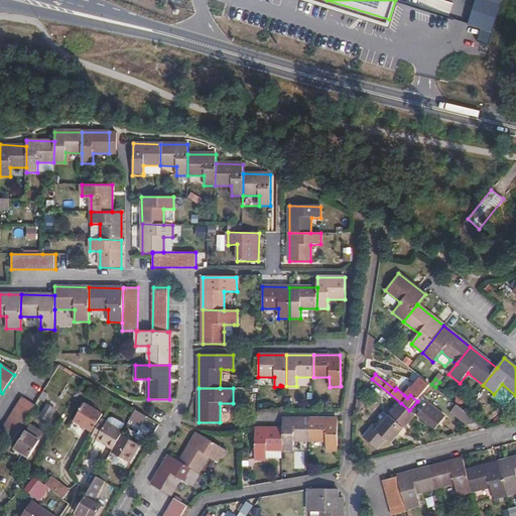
[(410,388),(404,395),(407,398),(410,395),(417,401),(419,398),(420,396),(410,388)]
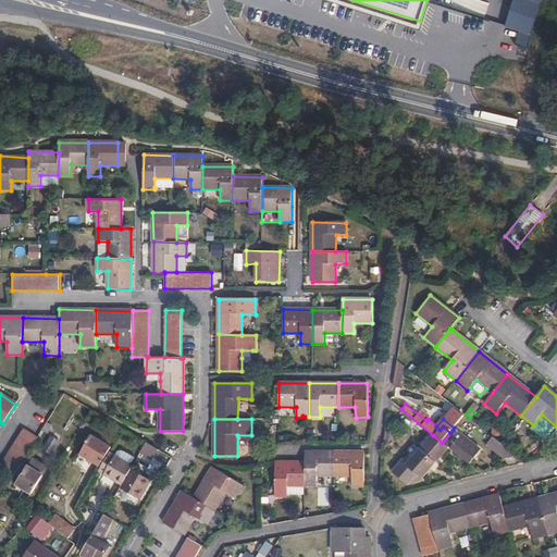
[(0,466),(0,468),(13,477),(38,436),(24,428),(0,466)]
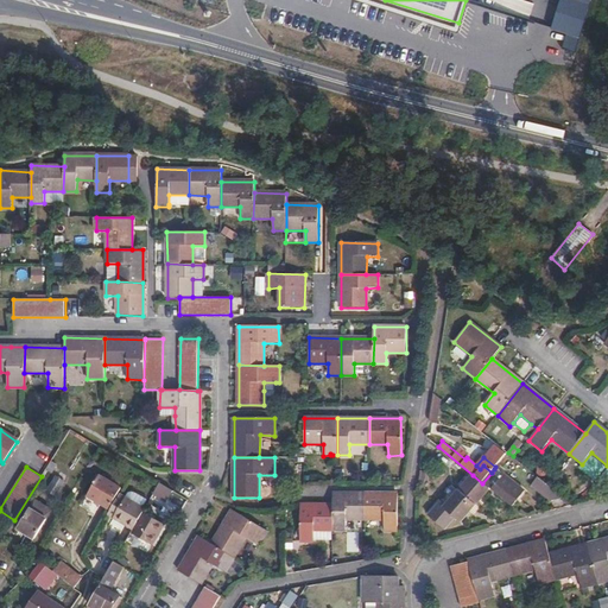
[(607,468),(597,482),(607,491),(607,468)]
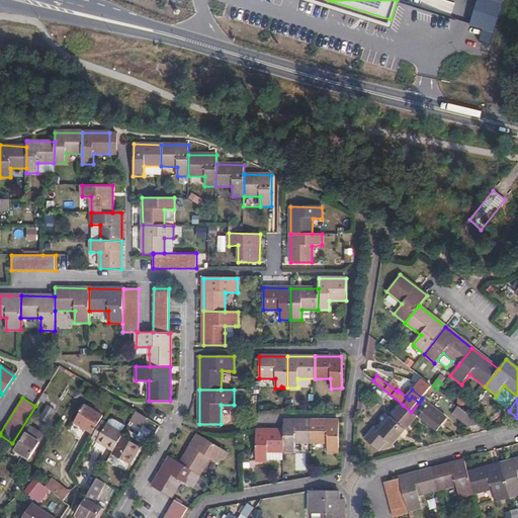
[(419,403),(411,412),(418,417),(437,432),(447,420),(425,403),(421,400),(419,403)]
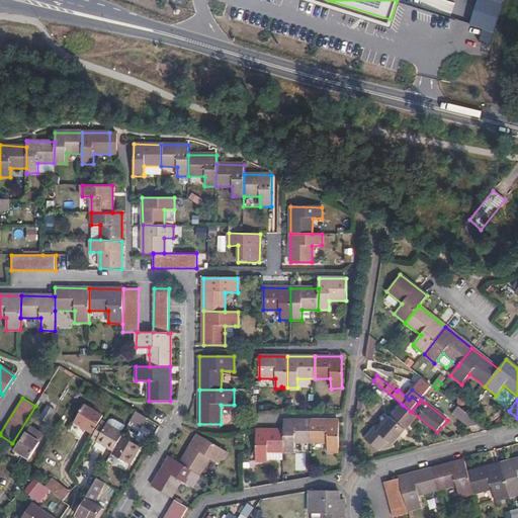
[(456,414),(455,415),(465,423),(470,417),(452,402),(447,407),(456,414)]
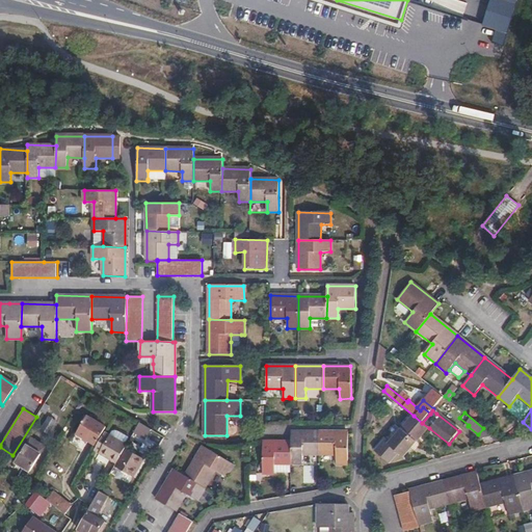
[(108,425),(90,414),(79,432),(97,444),(108,425)]
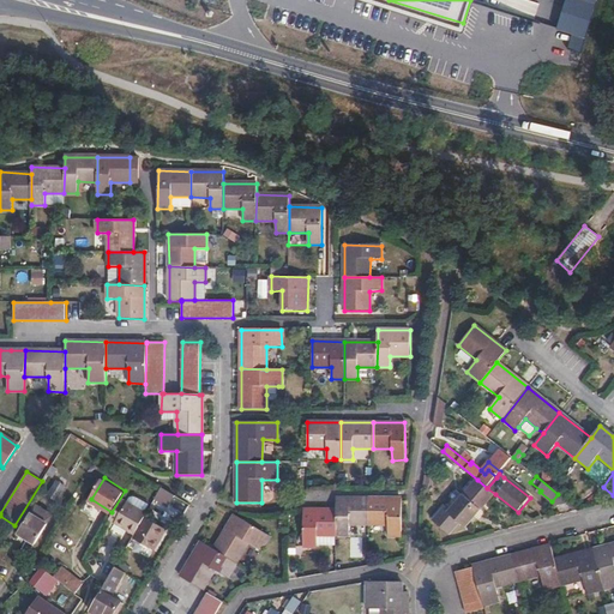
[(66,486),(58,480),(48,495),(56,501),(66,486)]
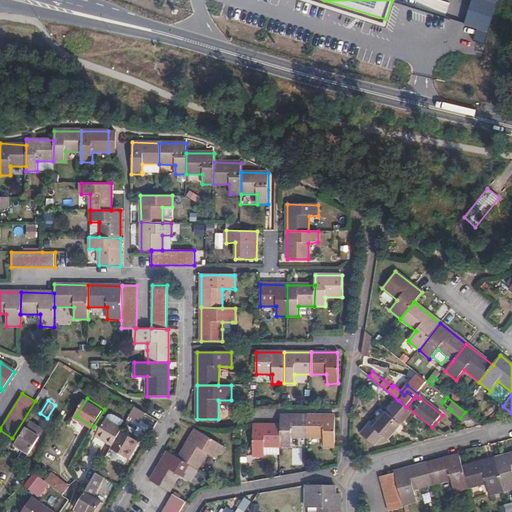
[(398,400),(387,412),(402,424),(413,412),(406,407),(398,400)]
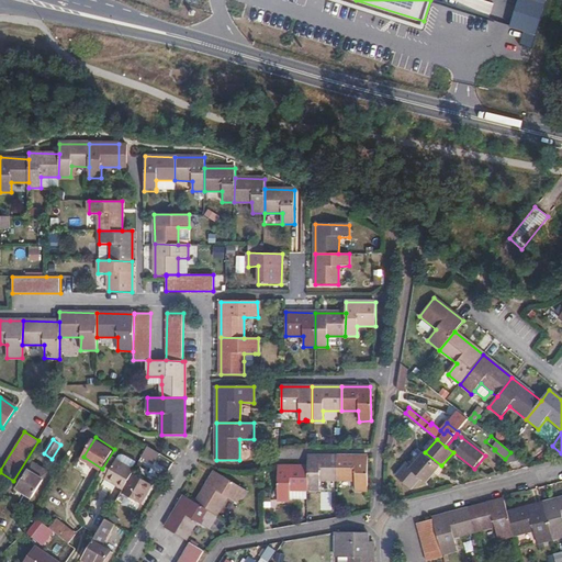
[(154,465),(160,454),(148,447),(142,459),(154,465)]
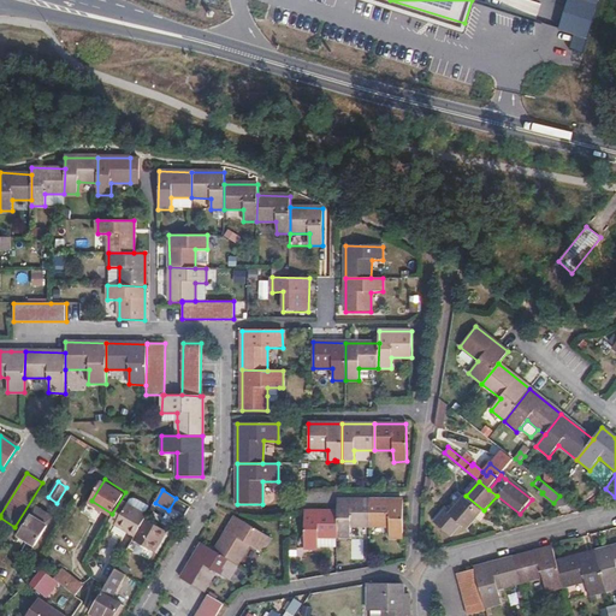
[(484,510),(466,496),(450,515),(467,529),(484,510)]
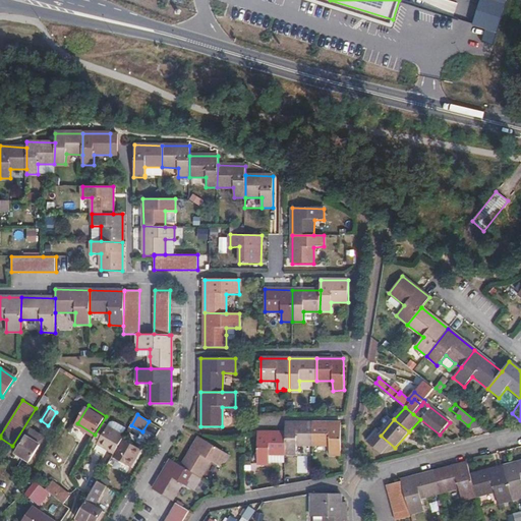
[(122,440),(128,430),(111,421),(99,444),(115,453),(122,440)]
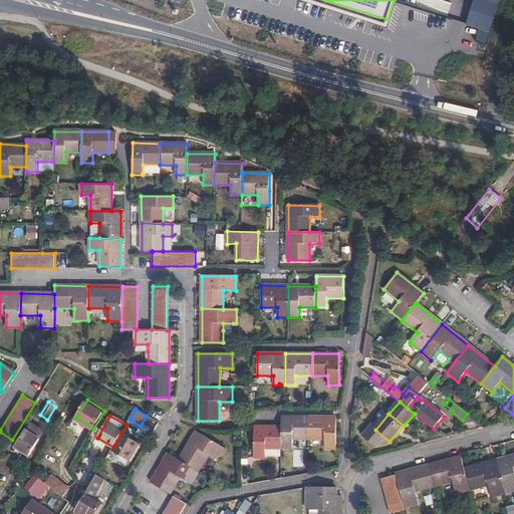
[(309,439),(309,418),(281,418),(282,428),(281,449),(292,449),(292,439),(309,439)]
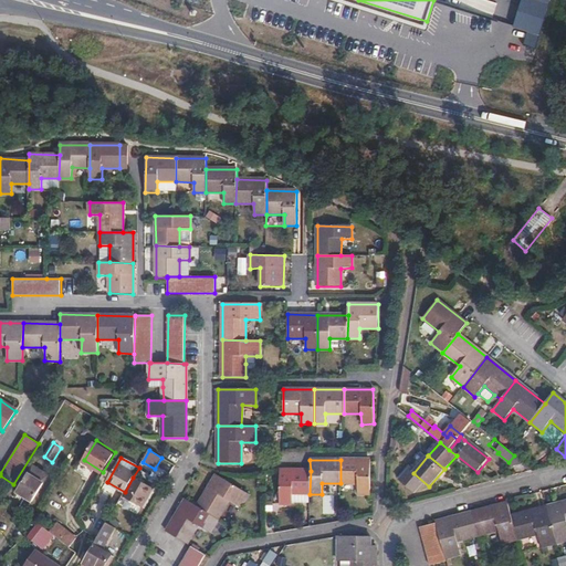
[(370,460),(341,460),(341,483),(357,484),(357,494),(369,494),(370,460)]
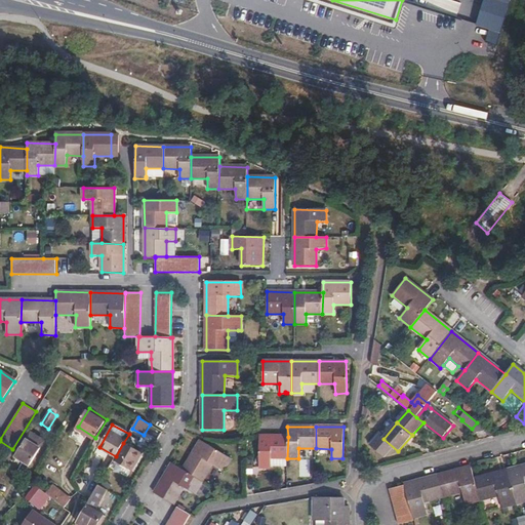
[(287,458),(288,437),(259,436),(258,468),(271,468),(271,458),(287,458)]
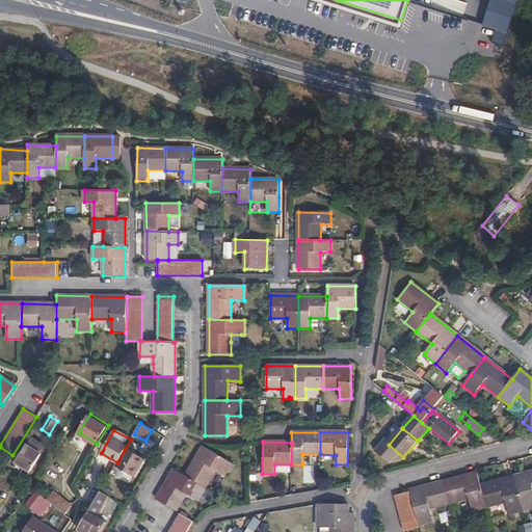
[(42,453),(27,445),(17,460),(31,470),(42,453)]
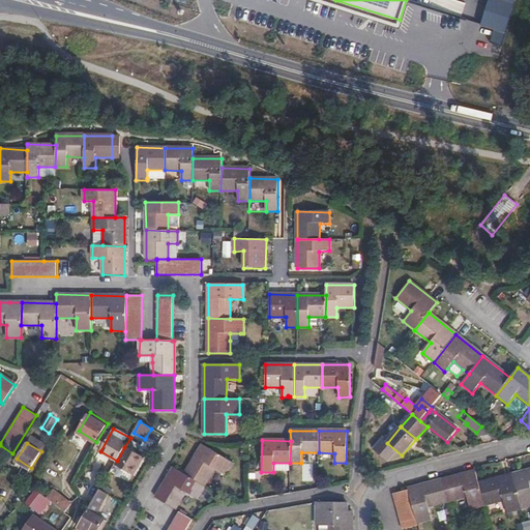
[(203,445),(185,474),(204,486),(214,469),(226,475),(233,464),(203,445)]
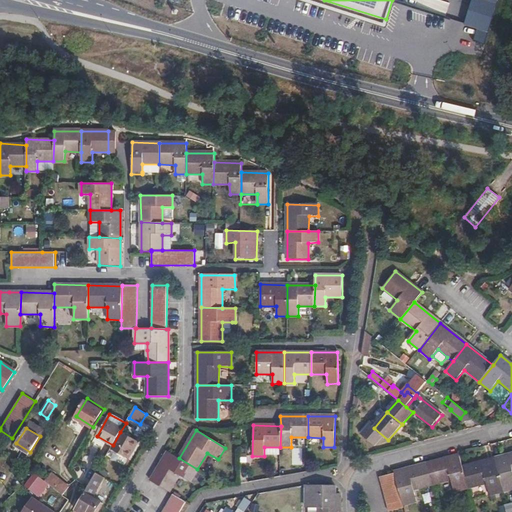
[(113,445),(110,450),(125,459),(129,453),(132,454),(138,443),(120,432),(113,445)]
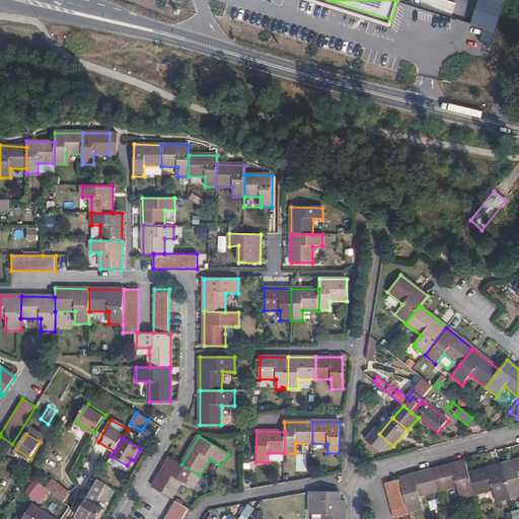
[(284,461),(284,453),(268,453),(268,462),(284,461)]
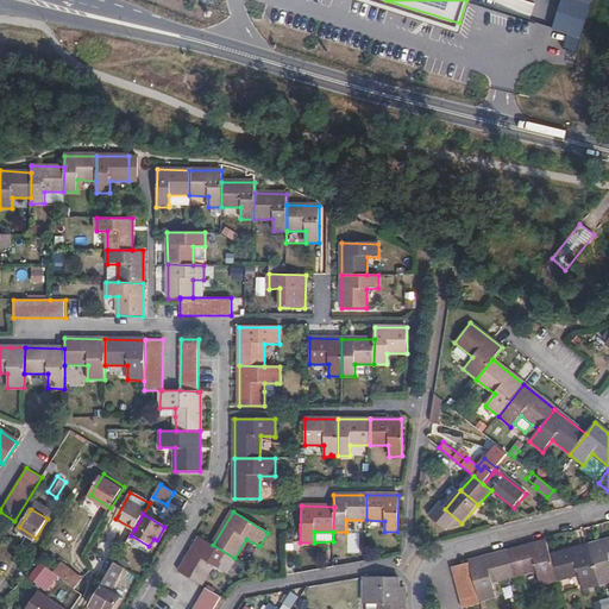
[(200,538),(180,572),(201,584),(213,565),(226,573),(234,558),(213,545),(200,538)]
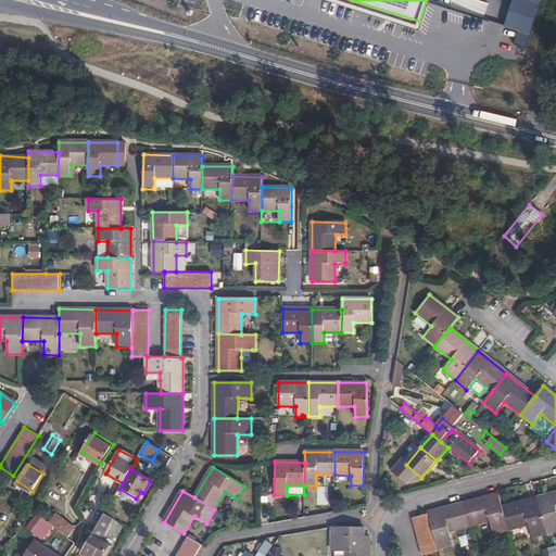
[(555,492),(538,498),(546,533),(555,530),(555,492)]
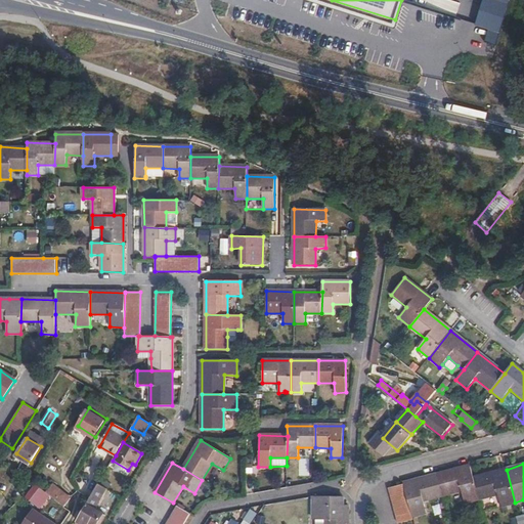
[(470,466),(437,475),(442,495),(462,490),(465,504),(479,499),(473,478),(470,466)]
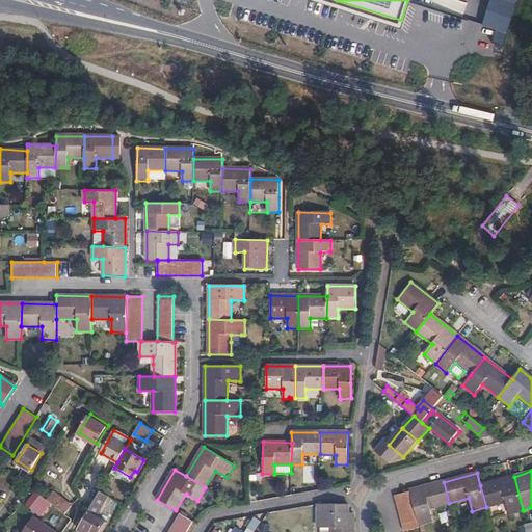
[(514,477),(480,485),(486,507),(506,502),(509,514),(523,510),(514,477)]
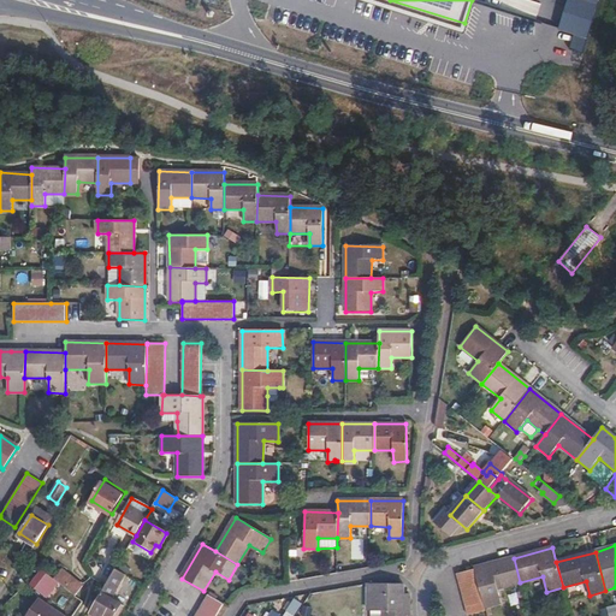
[(514,558),(474,569),(475,573),(485,608),(502,603),(498,590),(520,582),(514,558)]
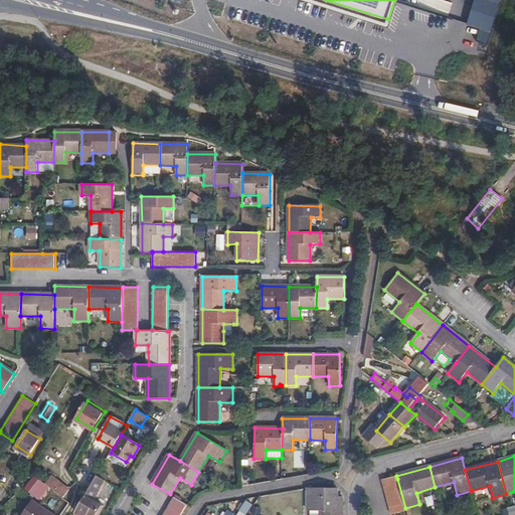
[(52,473),(45,482),(46,483),(50,485),(54,489),(61,481),(52,473)]
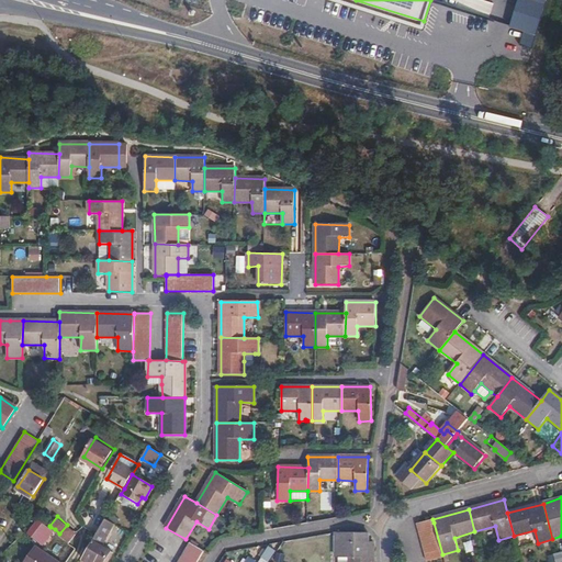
[(38,517),(37,518),(29,530),(41,540),(46,532),(51,527),(49,526),(38,517)]
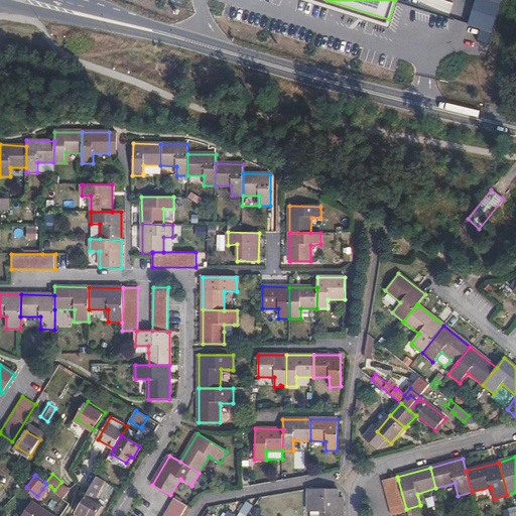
[(97,477),(76,512),(82,515),(89,515),(90,515),(97,515),(100,513),(102,514),(106,508),(96,502),(107,483),(97,477)]
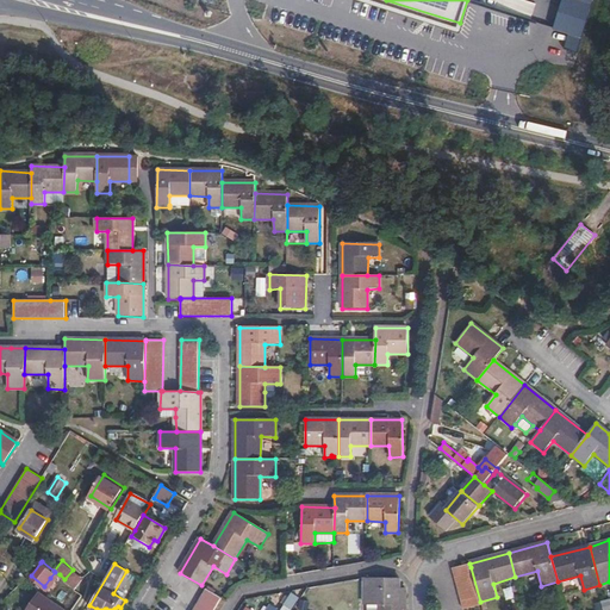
[(480,602),(471,567),(453,571),(464,609),(481,605),(480,602)]
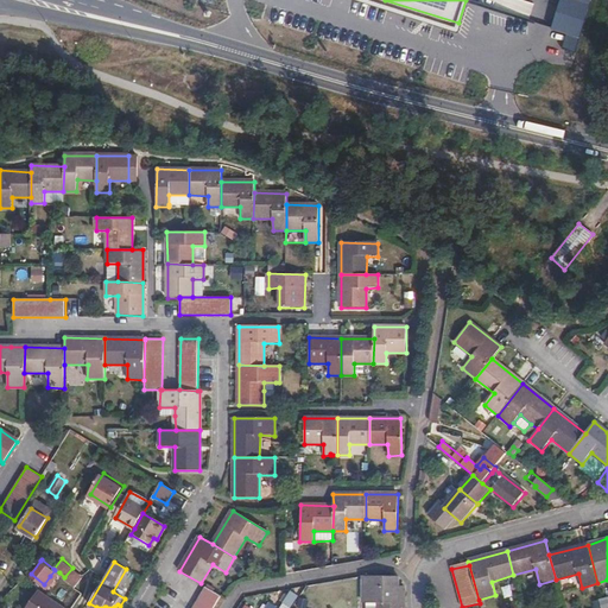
[(83,576),(73,568),(64,577),(68,580),(70,582),(75,586),(83,576)]
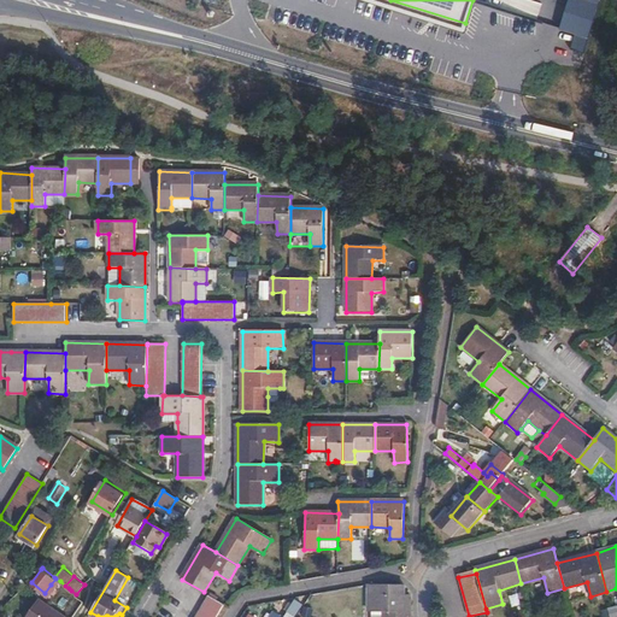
[(69,588),(65,586),(60,581),(57,585),(59,587),(57,591),(66,597),(71,591),(69,588)]
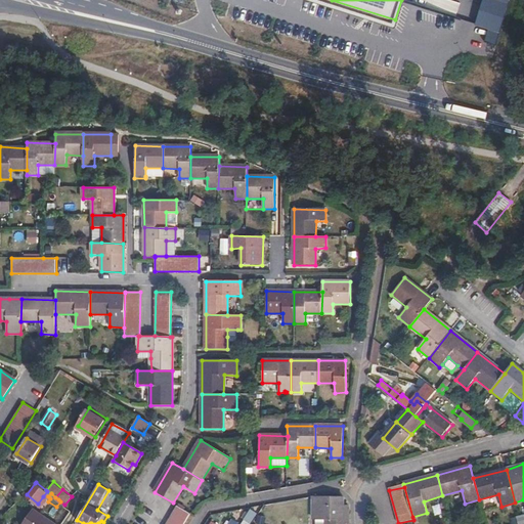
[(325,523),(347,523),(348,506),(343,506),(342,497),(313,497),(313,520),(315,520),(326,520),(325,523)]
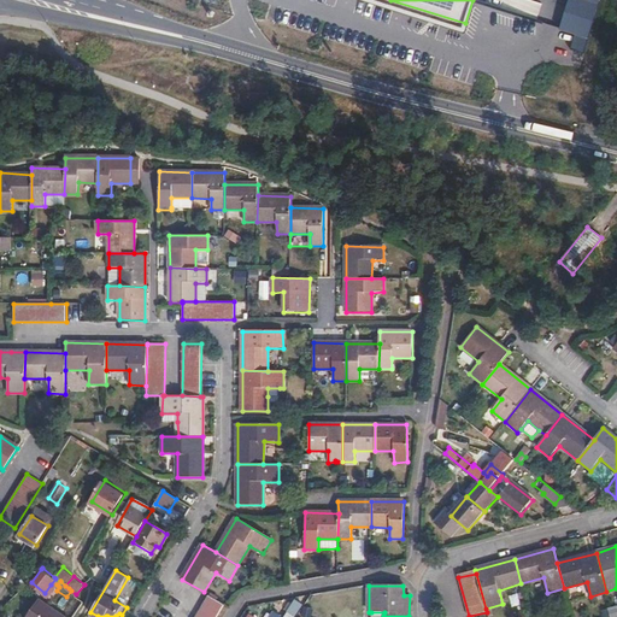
[(65,609),(74,616),(84,600),(77,594),(65,609)]
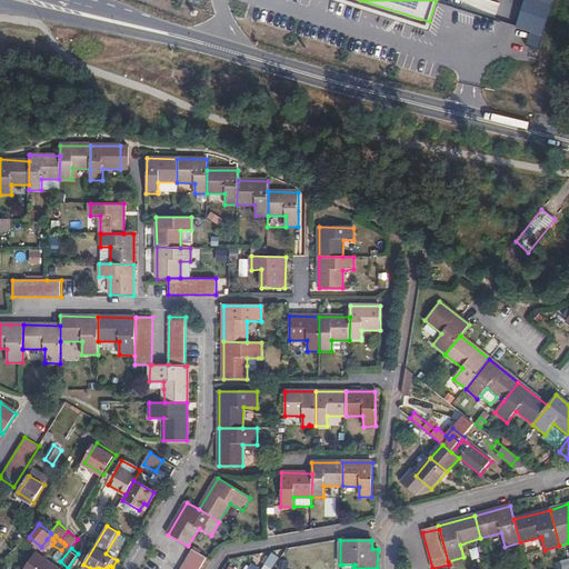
[(199,568),(207,558),(192,549),(180,568),(199,568)]
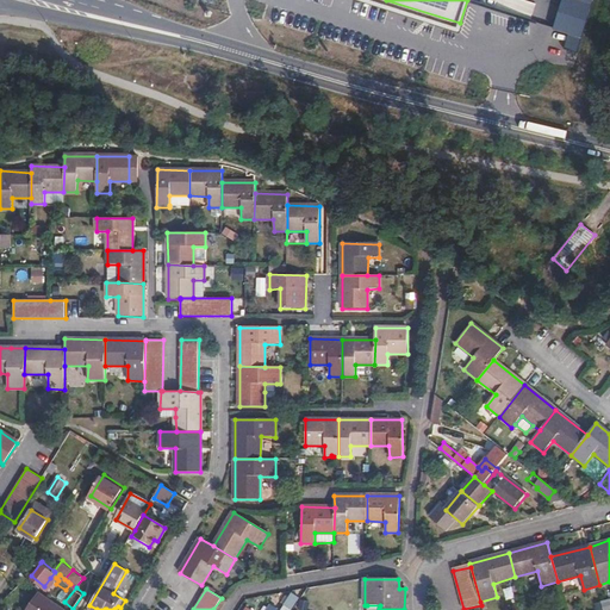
[(58,609),(36,596),(25,609),(58,609)]
